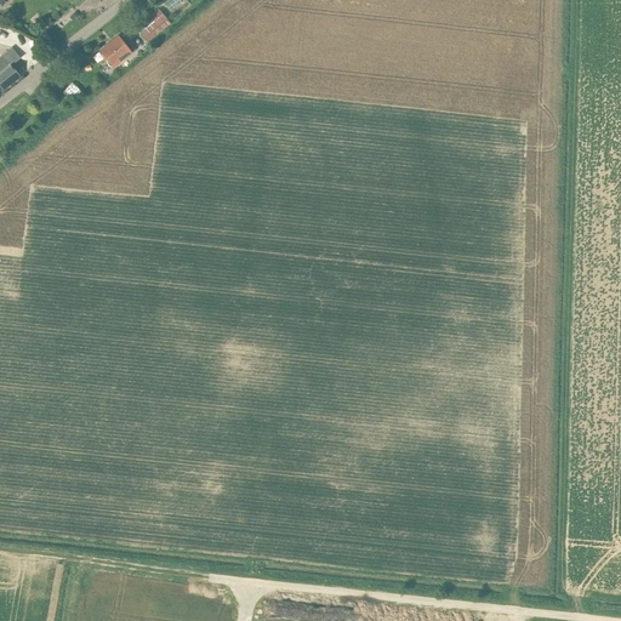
[(159,10),(136,28),(147,41),(170,24),(159,10)]
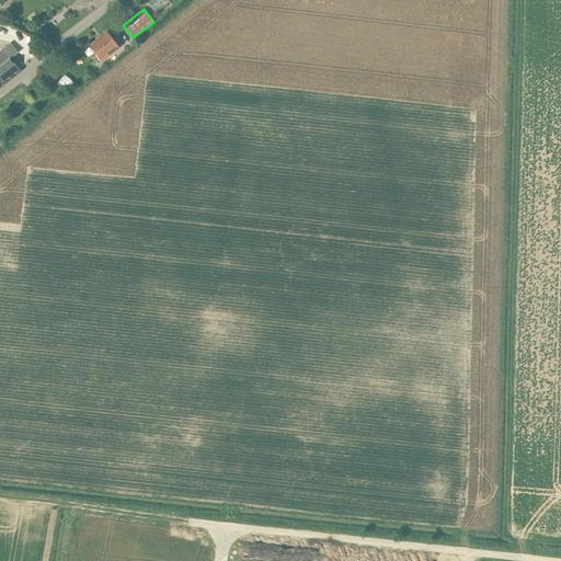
[(68,10),(63,15),(66,19),(71,13),(68,10)]
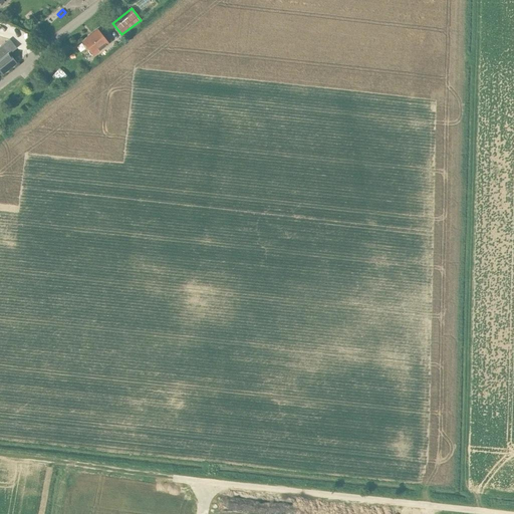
[(97,30),(83,42),(90,50),(88,52),(91,55),(93,55),(111,42),(105,33),(101,36),(97,30)]
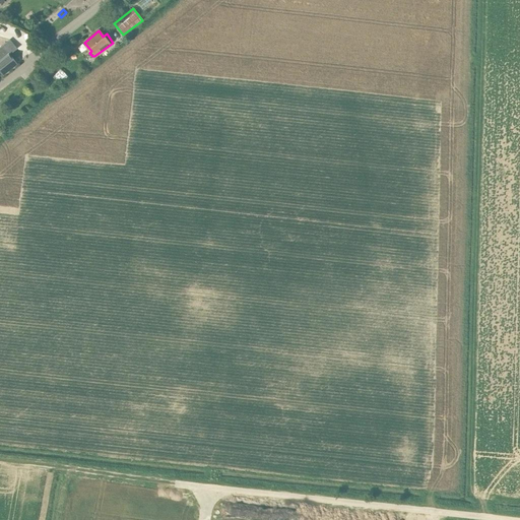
[(0,71),(3,76),(17,65),(16,64),(9,55),(17,49),(10,41),(2,47),(0,48),(0,71)]
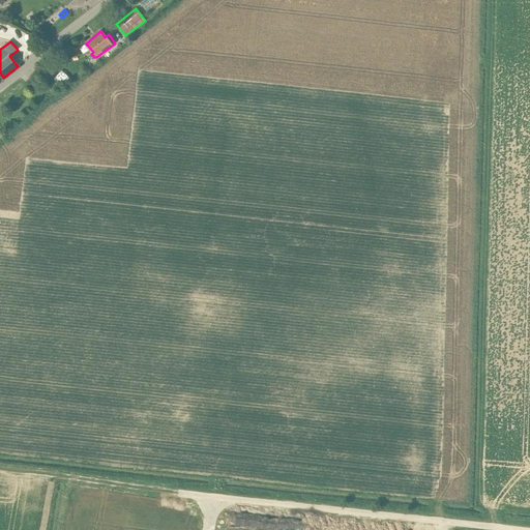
[(59,74),(54,79),(63,89),(69,84),(71,82),(66,77),(62,71),(59,74)]
